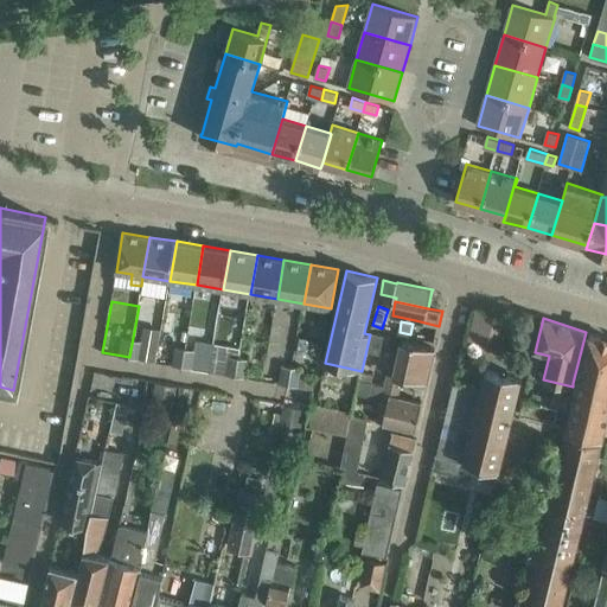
[(133,338),(129,357),(157,362),(161,328),(145,326),(142,340),(133,338)]
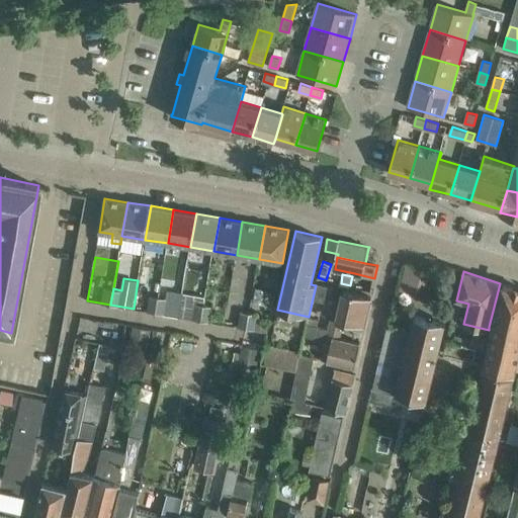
[(330,286),(316,283),(316,285),(313,298),(327,301),(330,286)]
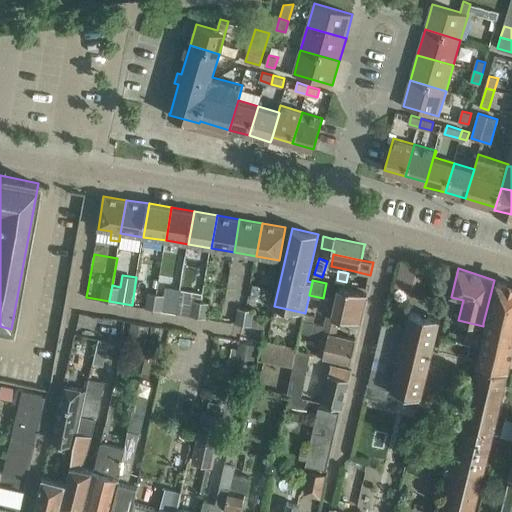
[(493,300),(480,366),(507,371),(511,349),(511,285),(498,281),(493,300)]
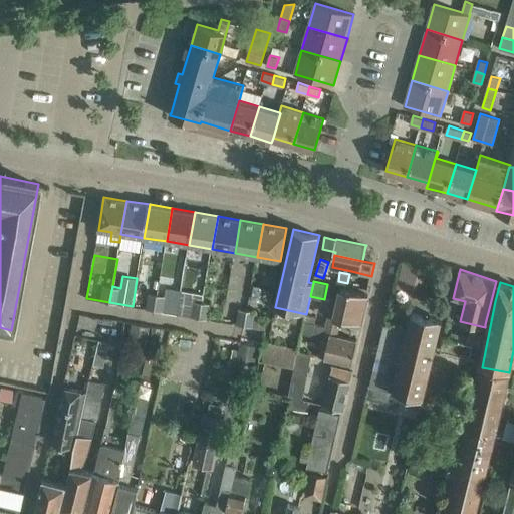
[(155,310),(178,314),(182,290),(167,287),(166,295),(158,294),(155,310)]
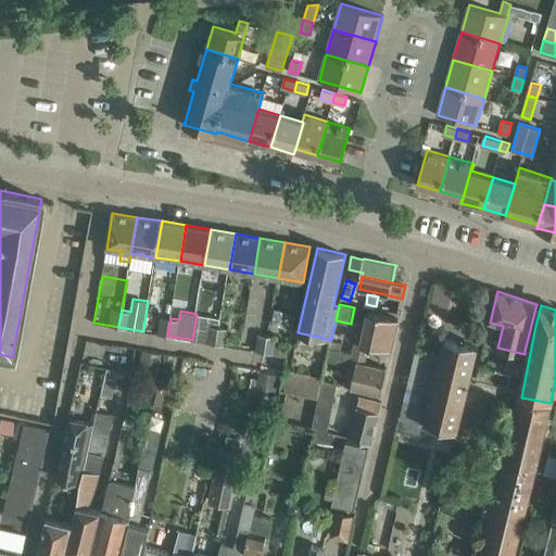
[(356,342),(354,351),(367,354),(369,345),(391,351),(399,318),(369,312),(362,343),(356,342)]
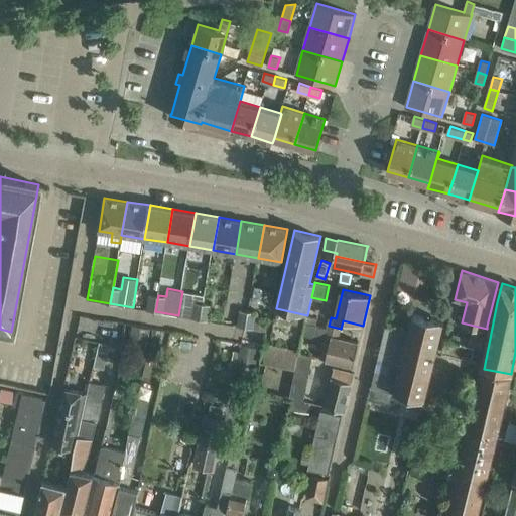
[(201,319),(204,303),(205,295),(182,291),(178,315),(201,319)]
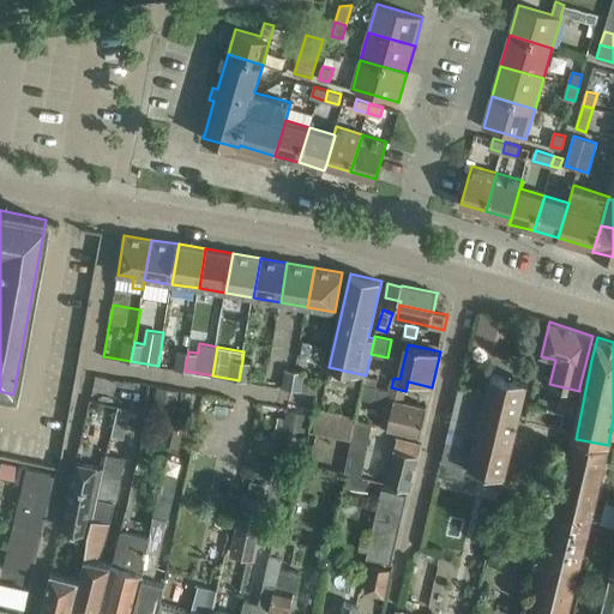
[(175,369),(185,371),(188,351),(179,350),(175,369)]
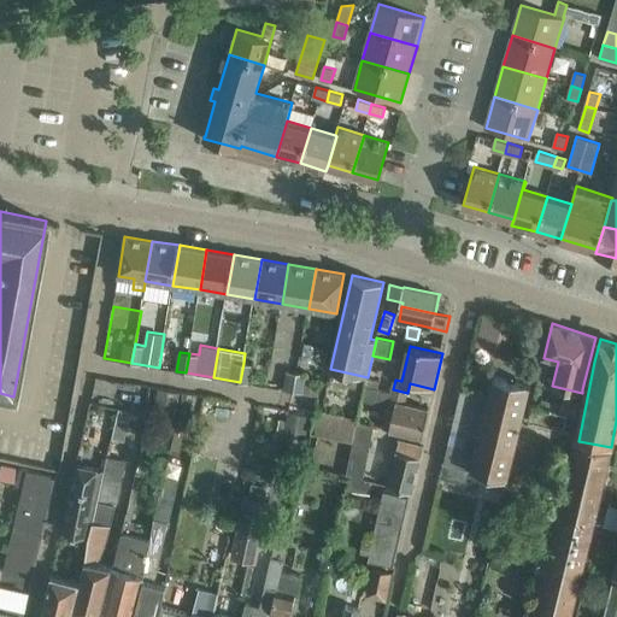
[(244,363),(240,382),(250,383),(253,364),(244,363)]
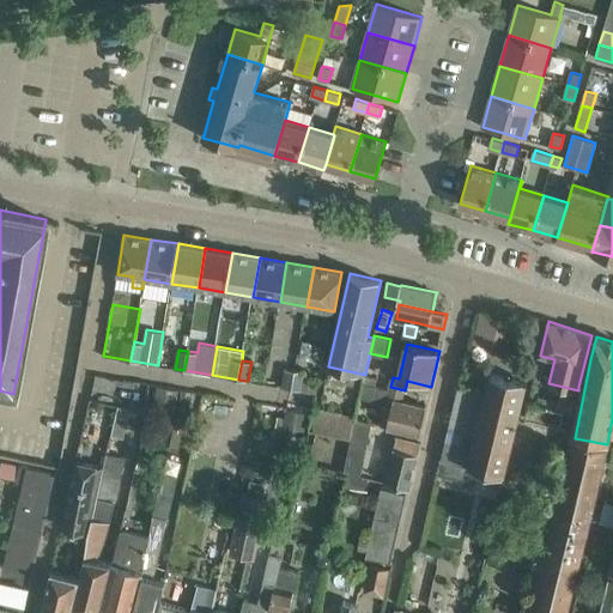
[(283,387),(293,388),(296,370),(286,368),(283,387)]
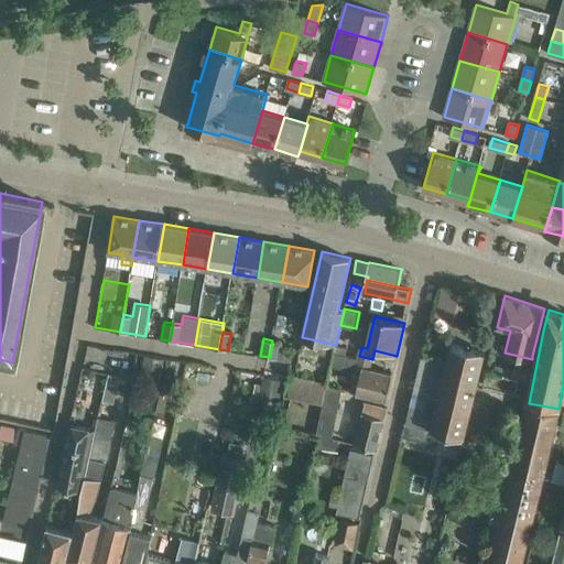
[(272,340),(270,357),(278,359),(292,361),(294,350),(292,350),(292,348),(283,346),(282,347),(280,347),(281,342),(272,340)]
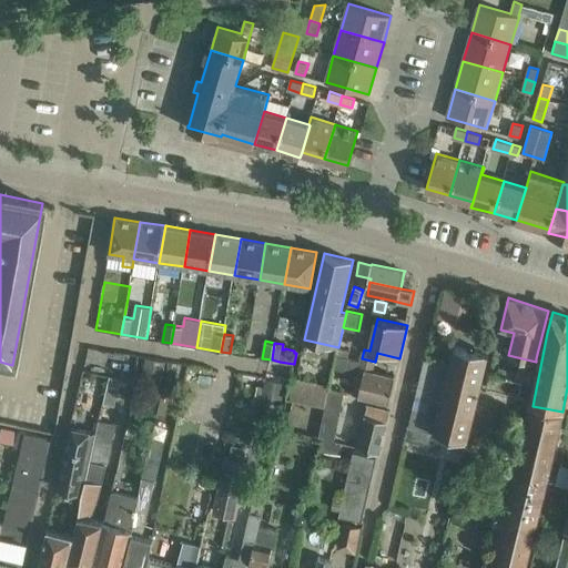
[(440,407),(437,418),(434,433),(468,439),(488,353),(455,345),(452,363),(447,381),(444,394),(440,407)]
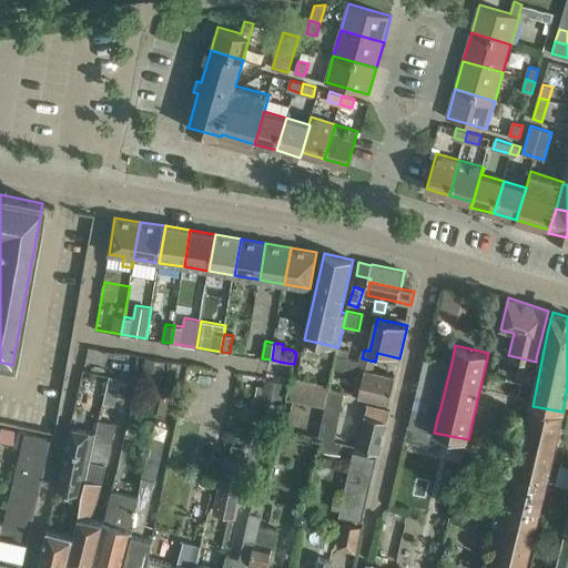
[(348,358),(336,355),(334,367),(357,373),(352,394),(389,402),(396,376),(373,371),(375,362),(362,358),(361,361),(348,358)]
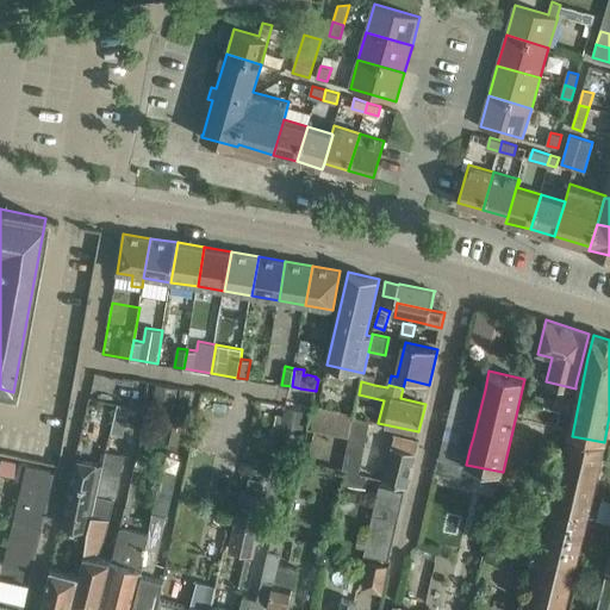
[(480,409),(485,390),(456,384),(452,403),(480,409)]
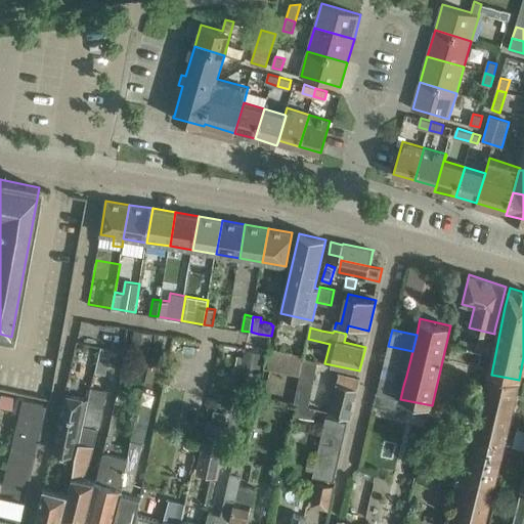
[(153,350),(172,353),(175,336),(156,333),(153,350)]
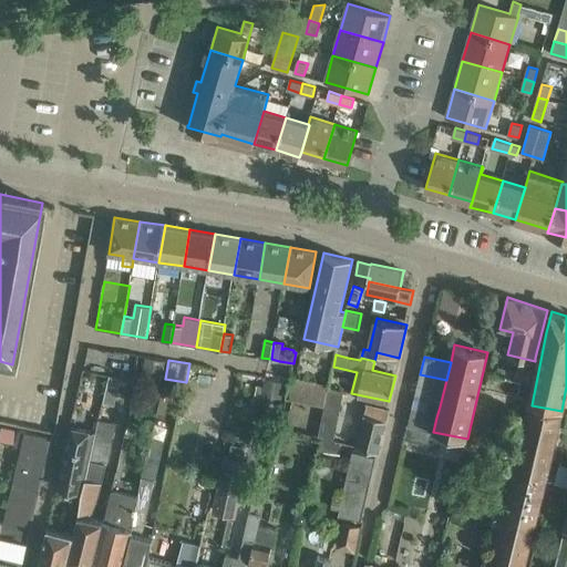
[(533,369),(518,366),(516,377),(531,380),(533,369)]
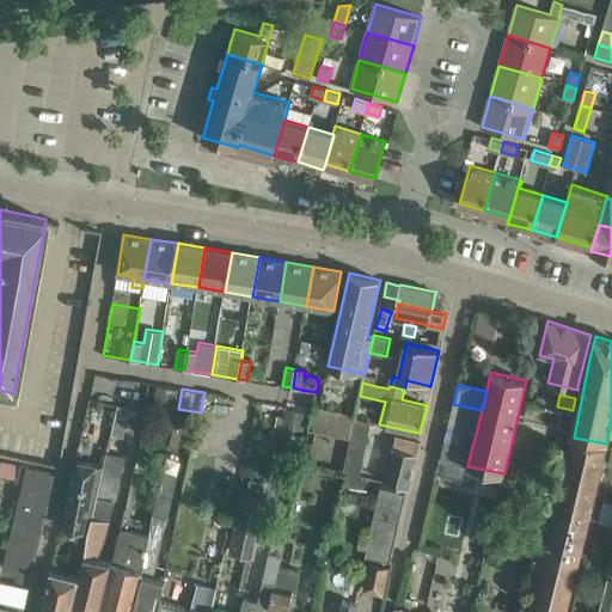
[(453,404),(451,418),(478,424),(482,410),(453,404)]
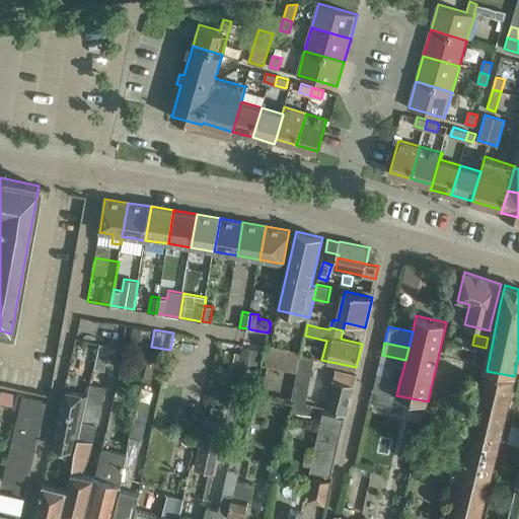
[(301,351),(267,344),(263,361),(297,368),(301,351)]
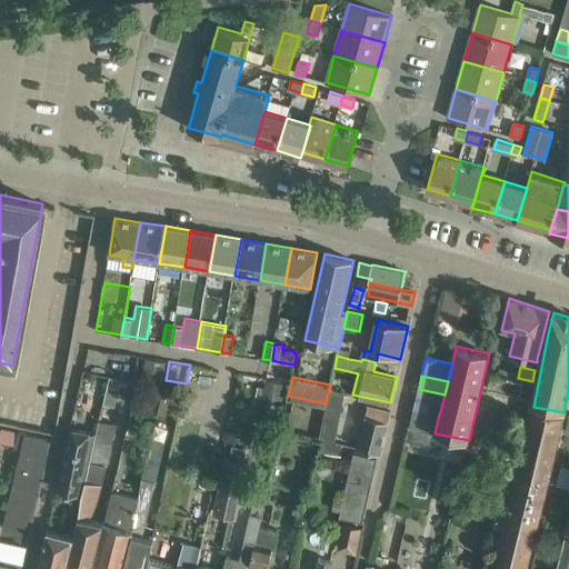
[(523,385),(491,377),(488,392),(520,400),(523,385)]
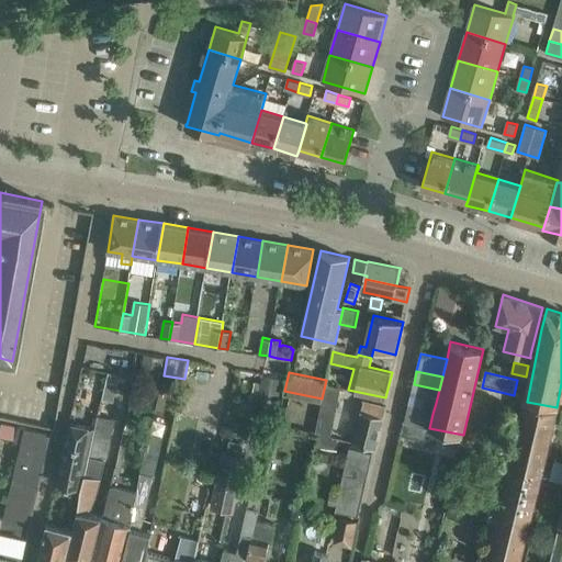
[(259,390),(280,394),(283,379),(262,374),(259,390)]
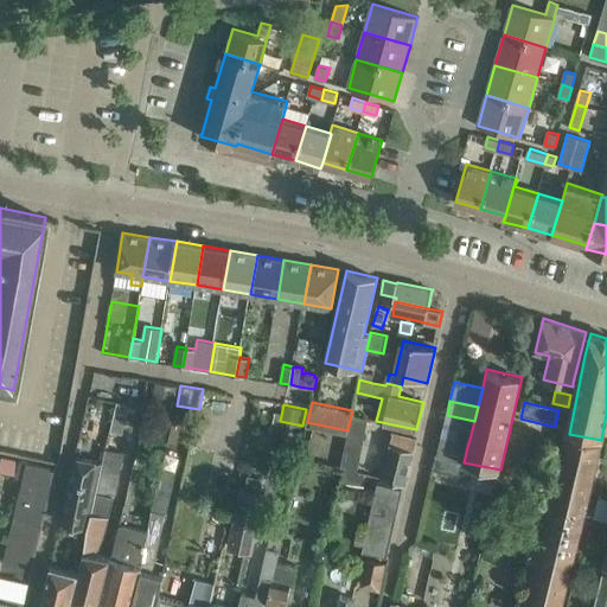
[(351,415),(347,430),(349,430),(342,467),(357,471),(369,419),(351,415)]
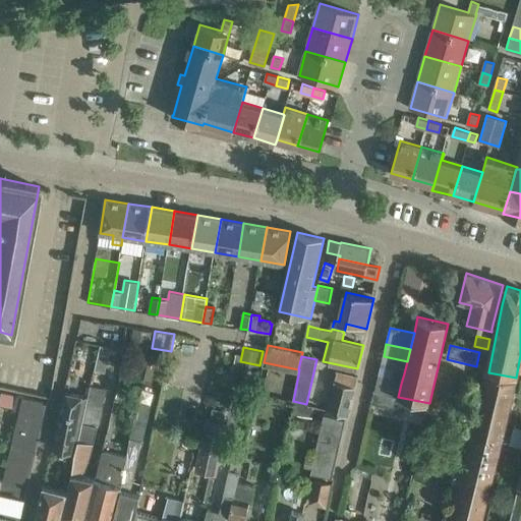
[(384,356),(381,367),(404,373),(407,361),(384,356)]
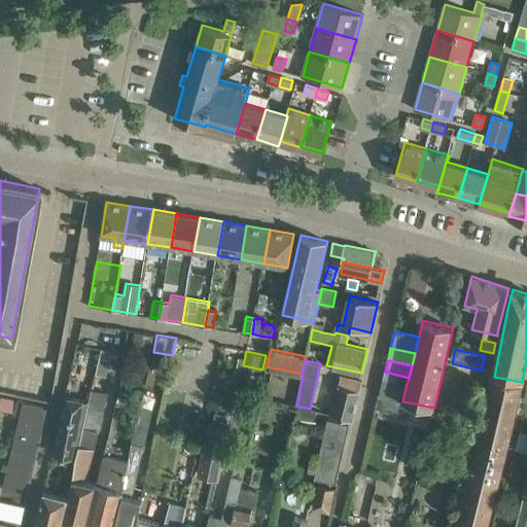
[(385,372),(382,382),(406,388),(409,378),(385,372)]
